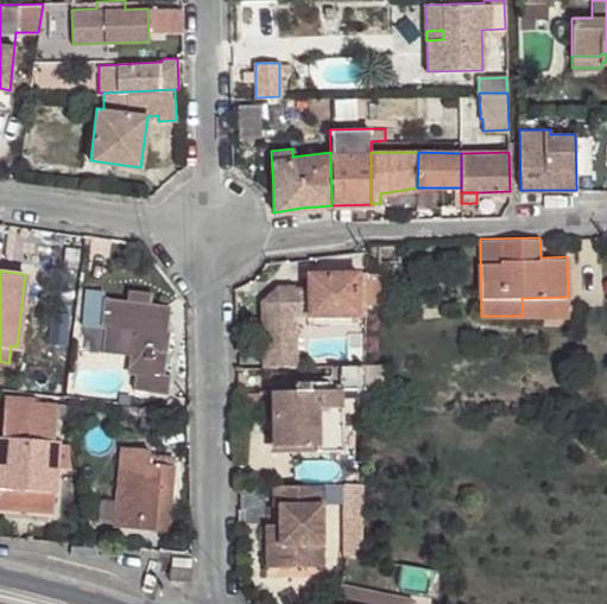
[(366,316),(366,272),(308,272),(308,287),(293,287),(293,286),(278,286),(261,300),(263,366),(298,366),(297,316),(366,316)]
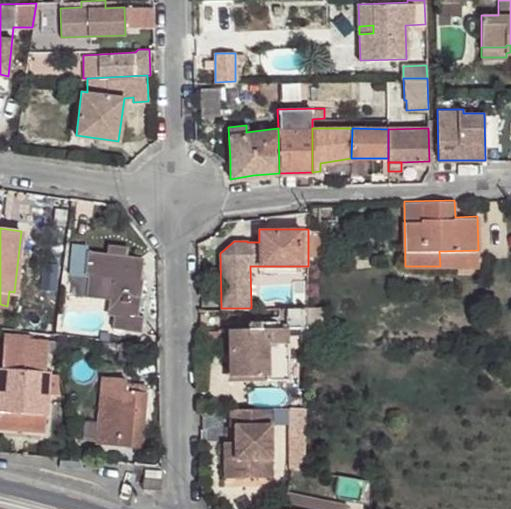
[(320,229),(308,229),(308,255),(320,255),(320,229)]
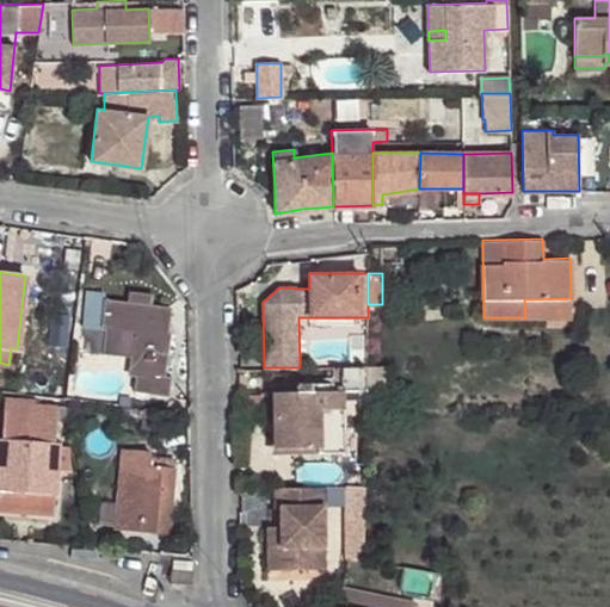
[(137,390),(168,395),(171,376),(164,375),(171,332),(167,332),(171,310),(167,305),(151,303),(152,292),(128,289),(127,301),(105,298),(103,328),(108,328),(135,330),(133,355),(130,370),(134,375),(139,376),(137,390)]
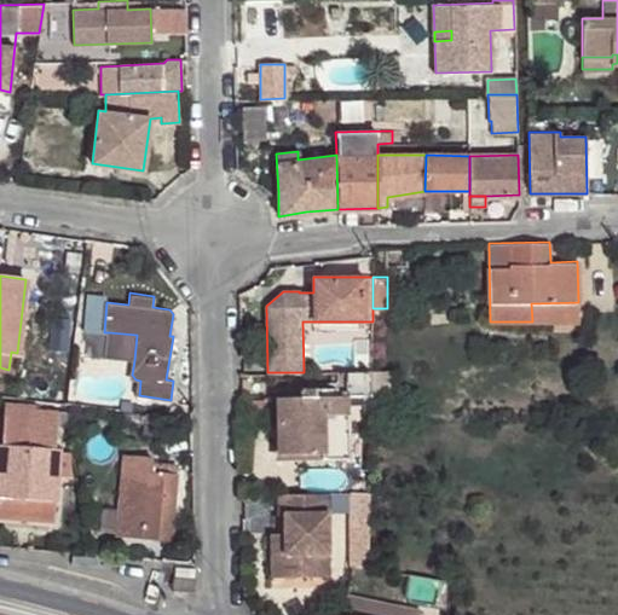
[(531,303),(532,321),(578,320),(578,302),(531,303)]
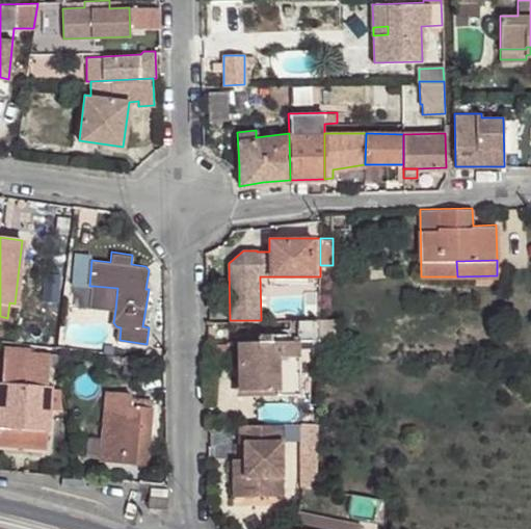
[(117,288),(94,286),(90,308),(115,310),(117,288)]
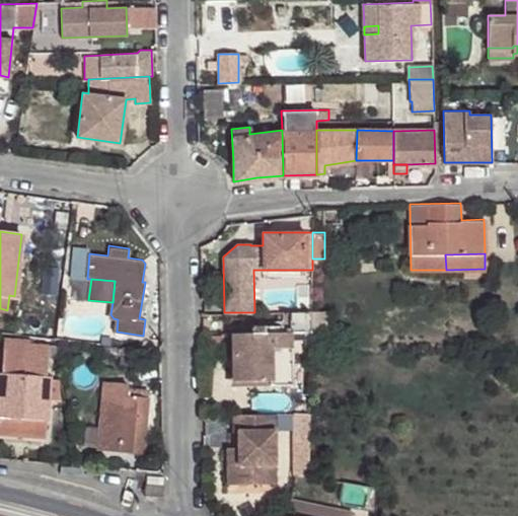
[(232,332),(233,381),(291,380),(290,330),(304,329),(304,332),(311,332),(311,311),(282,311),(282,330),(265,330),(265,325),(251,325),(251,332),(232,332)]
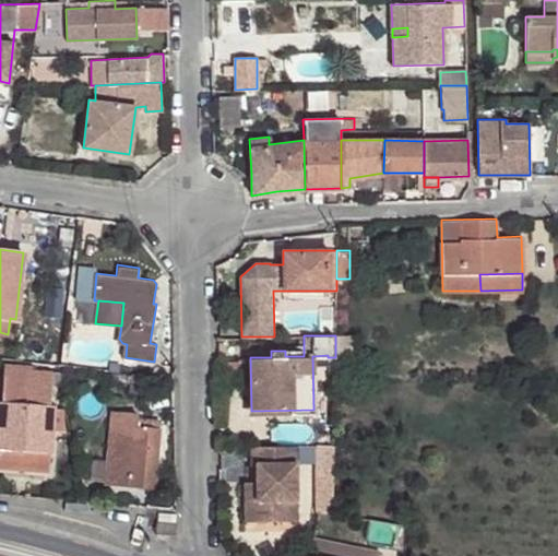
[(335,335),(335,357),(352,357),(353,335),(335,335)]
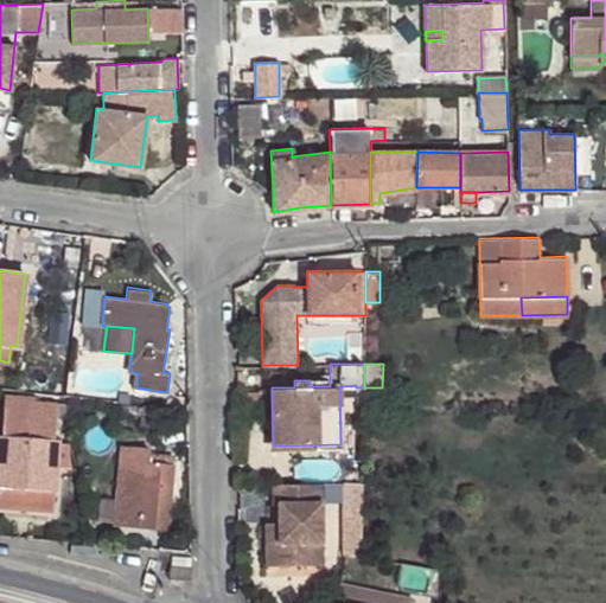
[(0,505),(52,508),(55,464),(56,443),(57,437),(55,437),(56,399),(34,398),(34,395),(6,392),(2,436),(0,435),(0,505)]
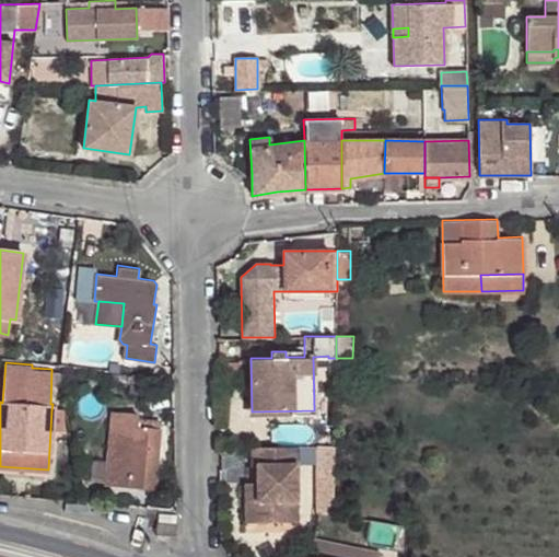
[(109,362),(108,370),(118,371),(119,363),(109,362)]
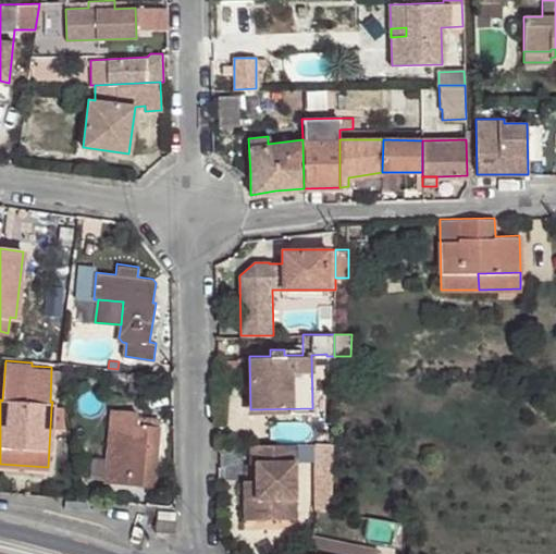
[(150,373),(133,371),(132,374),(127,373),(126,381),(130,381),(128,389),(148,391),(150,373)]
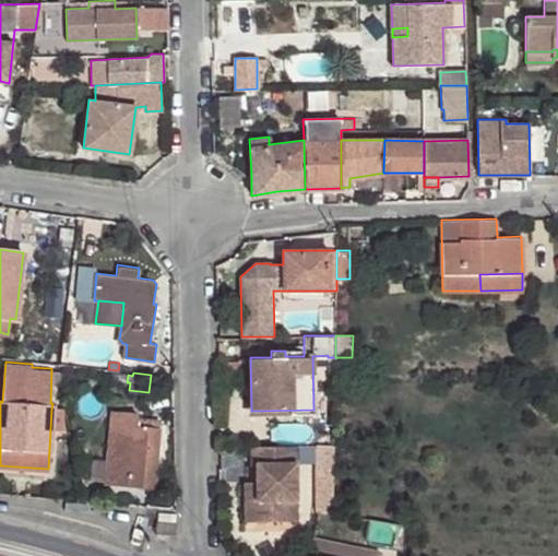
[(51,409),(50,428),(61,429),(63,409),(51,409)]
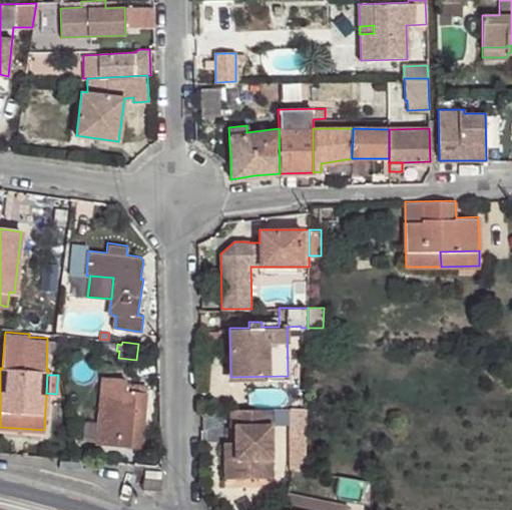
[(103,378),(96,442),(140,446),(145,393),(123,391),(124,383),(124,380),(103,378)]
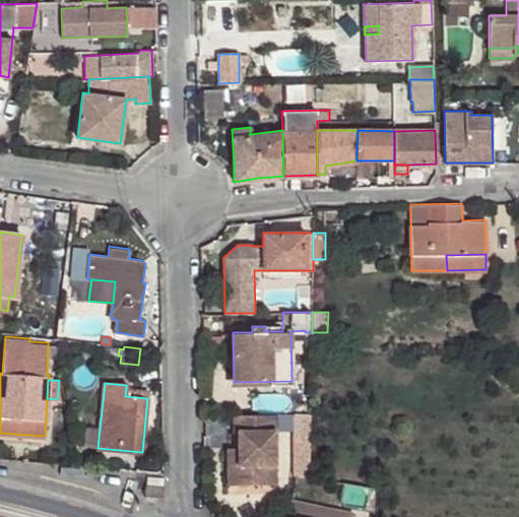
[(148,390),(126,388),(125,396),(147,398),(148,390)]
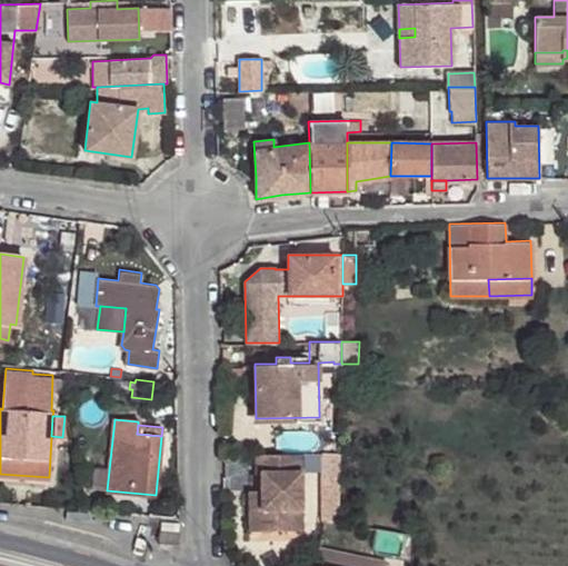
[(300,454),(256,454),(256,473),(261,473),(261,529),(300,528),(300,454)]
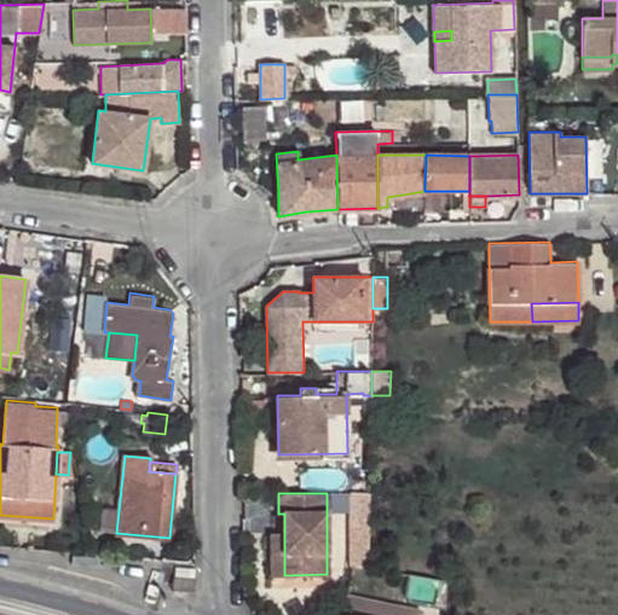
[(368,562),(370,493),(352,493),(351,562),(368,562)]
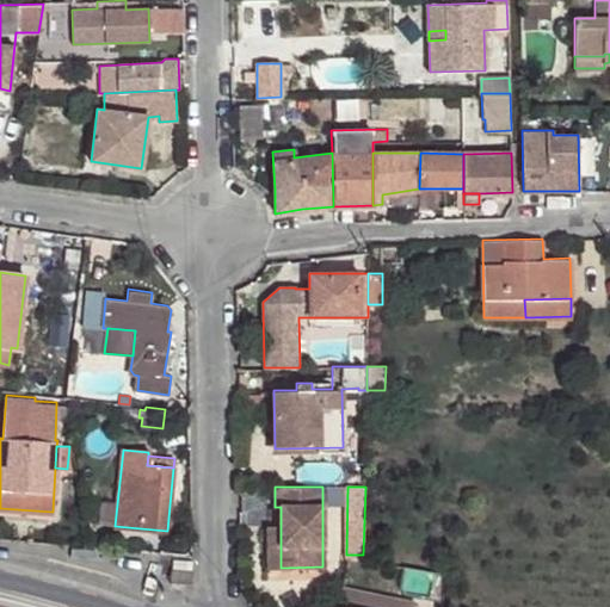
[(281,568),(281,525),(266,525),(267,568),(281,568)]
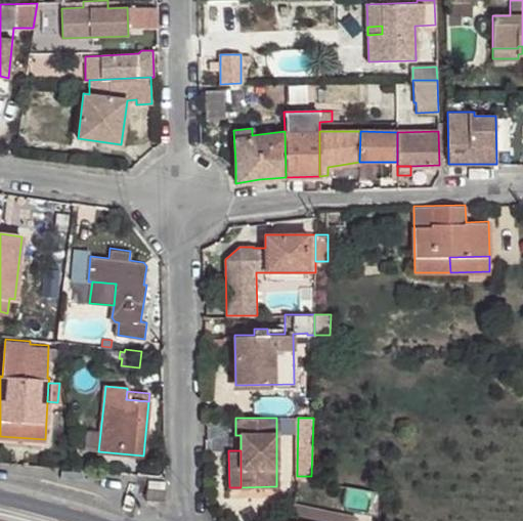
[(80,470),(60,469),(60,476),(80,478),(80,470)]
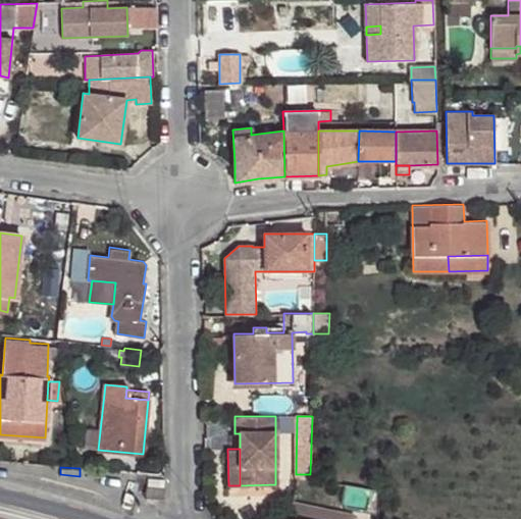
[(146,486),(145,497),(157,497),(163,498),(163,487),(146,486)]
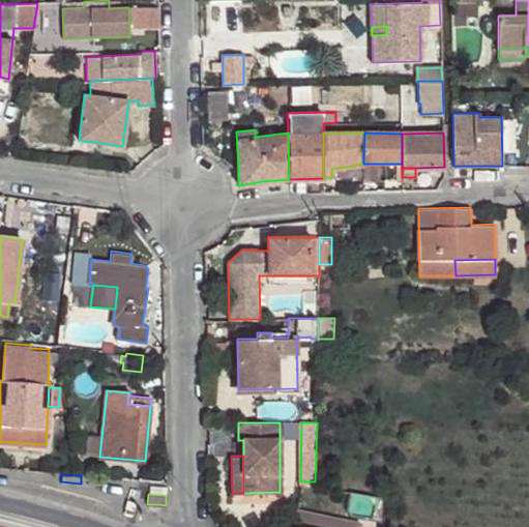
[(297,510),(293,526),(359,526),(360,523),(297,510)]
